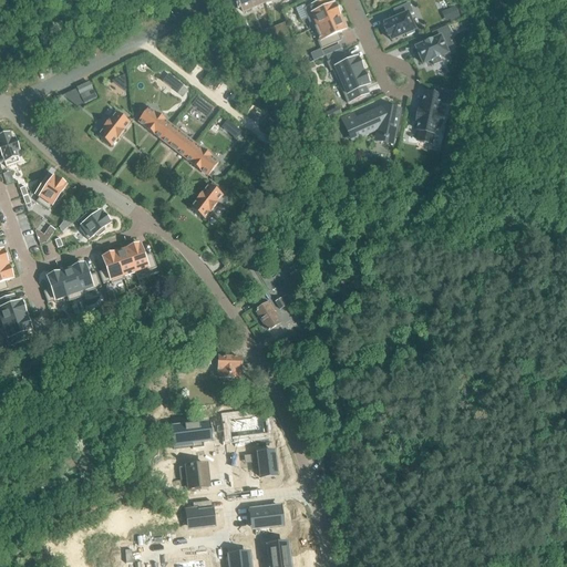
[(237,0),(244,14),(266,4),(276,0),(237,0)]
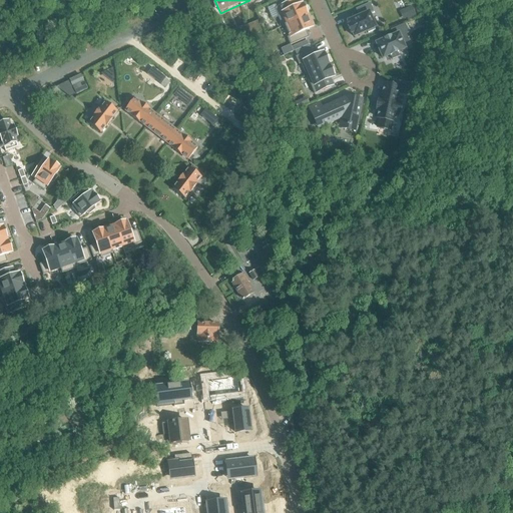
[(303,6),(303,5),(302,4),(296,7),(293,1),(275,9),(282,26),(307,15),(306,14),(308,13),(305,6),(303,6)]
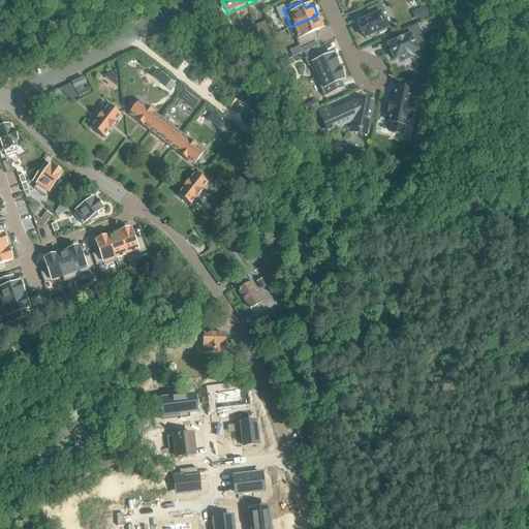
[(386,29),(380,13),(384,11),(381,3),(367,9),(370,18),(358,23),(360,27),(358,27),(361,35),(363,34),(365,38),(378,32),(379,34),(386,31),(385,30),(385,29),(386,29)]
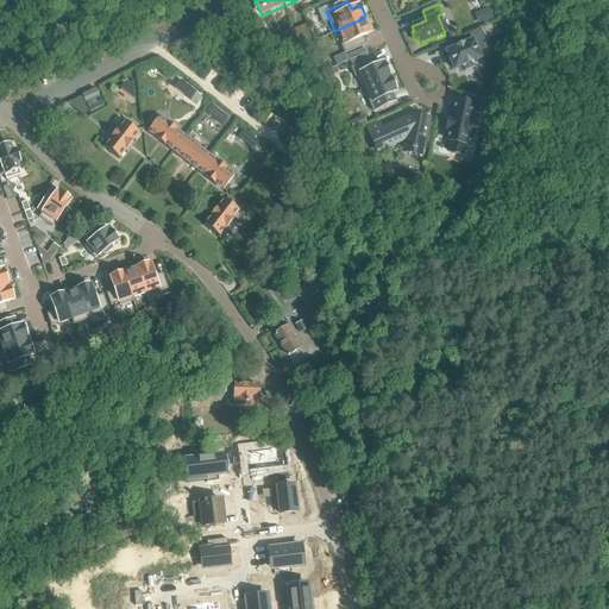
[(487,8),(479,12),(484,24),(494,20),(493,17),(489,7),(487,8)]
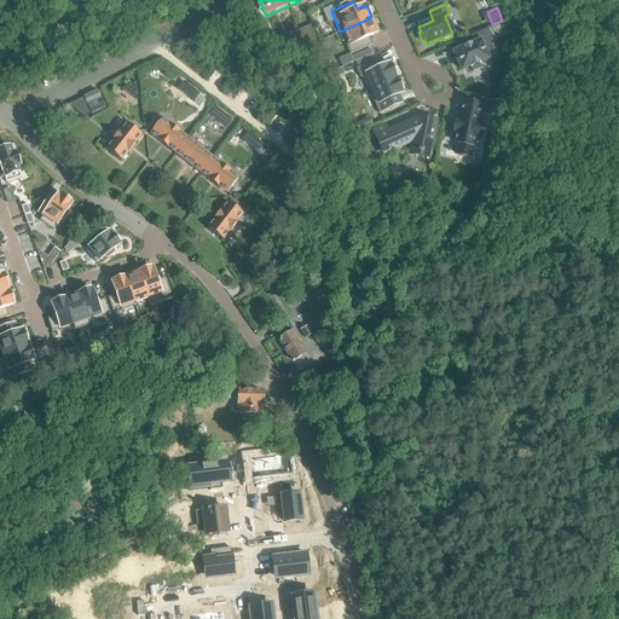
[(348,45),(346,46),(351,55),(372,45),(369,38),(380,33),(372,17),(370,18),(340,32),(341,33),(343,32),(348,45)]
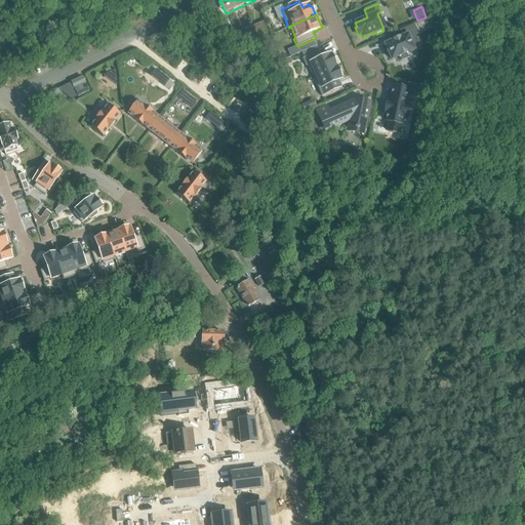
[(406,53),(413,50),(412,45),(418,42),(417,39),(415,35),(417,34),(413,25),(399,31),(402,37),(401,37),(400,38),(399,37),(399,39),(395,40),(393,41),(393,40),(392,40),(392,41),(391,42),(385,45),(392,59),(399,56),(401,62),(408,58),(406,53)]
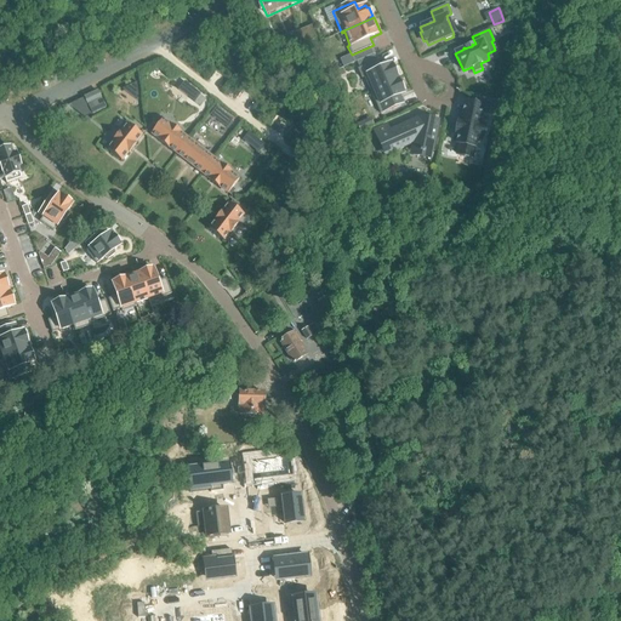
[(354,62),(357,62),(374,53),(371,49),(352,57),(354,62)]
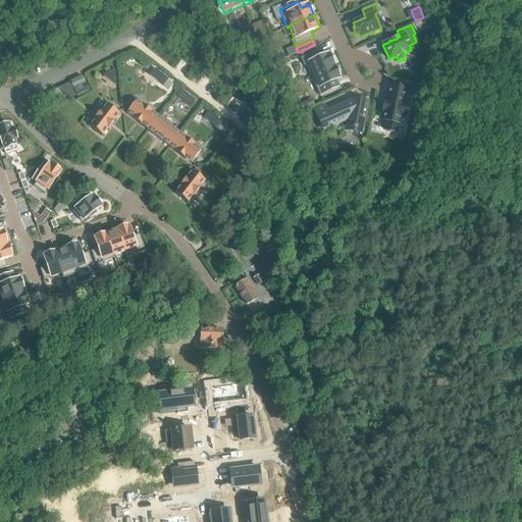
[(333,65),(333,64),(335,63),(331,55),(329,56),(328,54),(322,56),(319,50),(301,58),(304,65),(306,64),(311,76),(334,66),(333,65)]
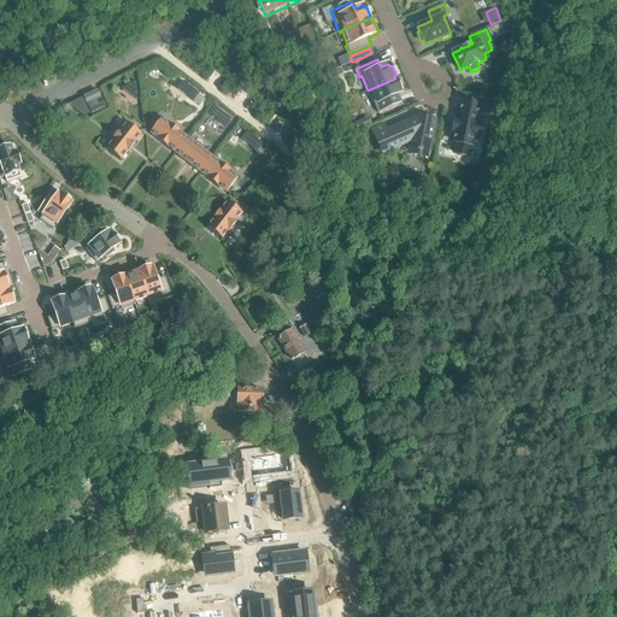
[(368,90),(377,113),(397,105),(393,97),(401,93),(400,92),(395,80),(395,78),(368,90)]
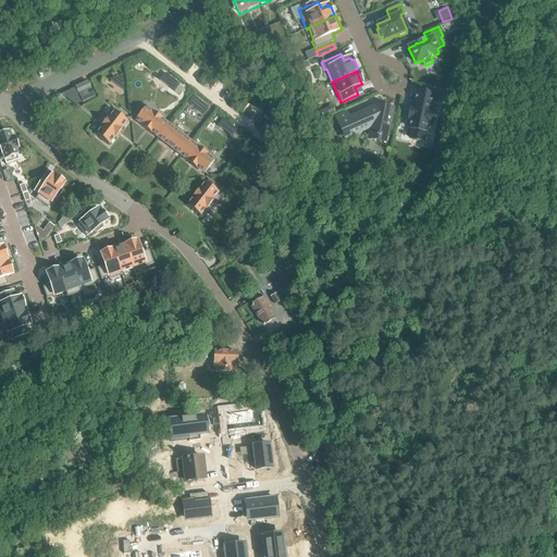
[(180,85),(164,73),(159,81),(173,91),(180,85)]
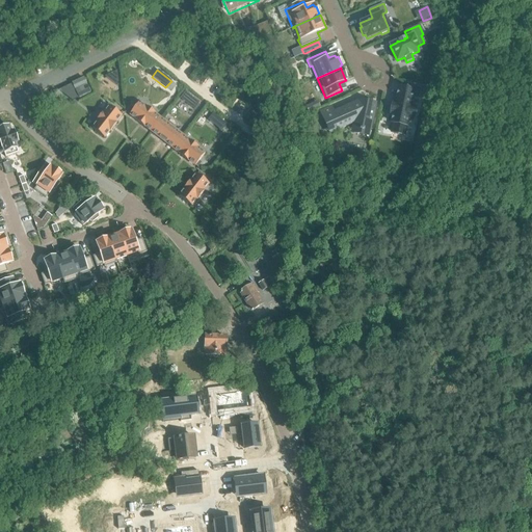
[(116,71),(104,76),(115,85),(118,82),(116,71)]
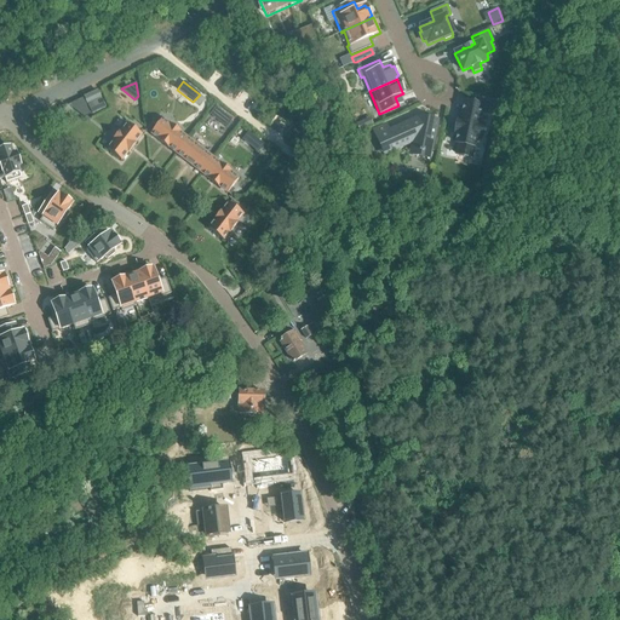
[(97,92),(84,98),(87,104),(99,98),(97,92)]
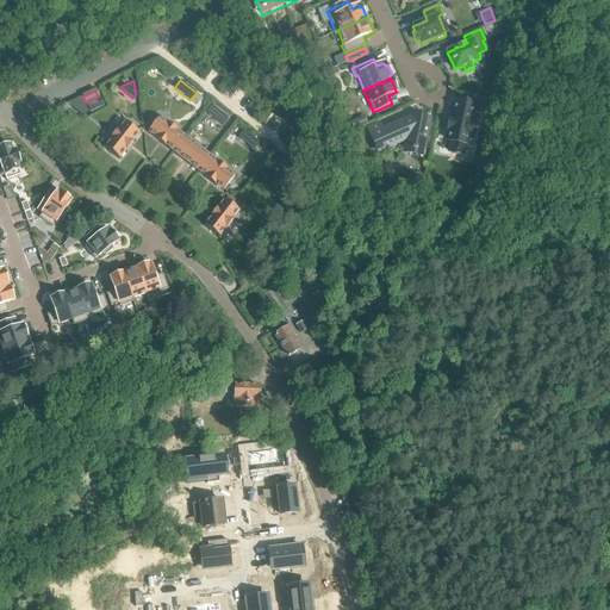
[(490,99),(480,98),(479,107),(487,109),(490,99)]
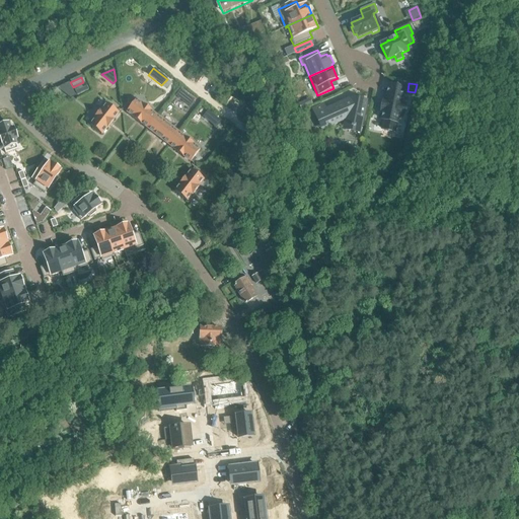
[(84,84),(81,85),(74,89),(77,95),(87,90),(84,84)]
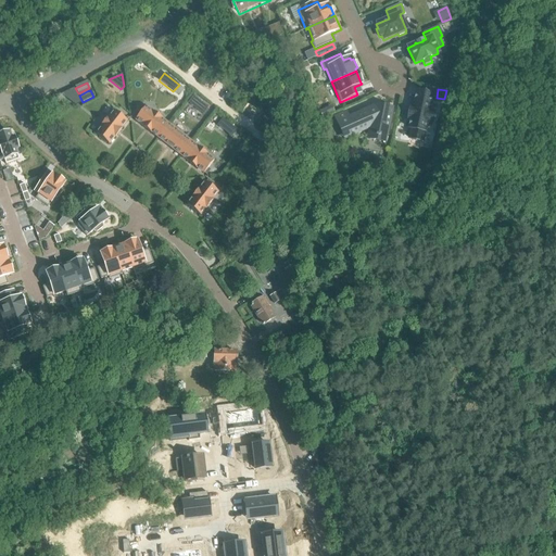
[(428,112),(431,97),(424,95),(419,93),(418,102),(414,102),(413,109),(411,109),(411,110),(408,118),(408,119),(411,119),(409,125),(408,128),(412,128),(411,133),(409,136),(409,138),(422,141),(424,131),(426,123),(431,124),(433,113),(428,112)]
